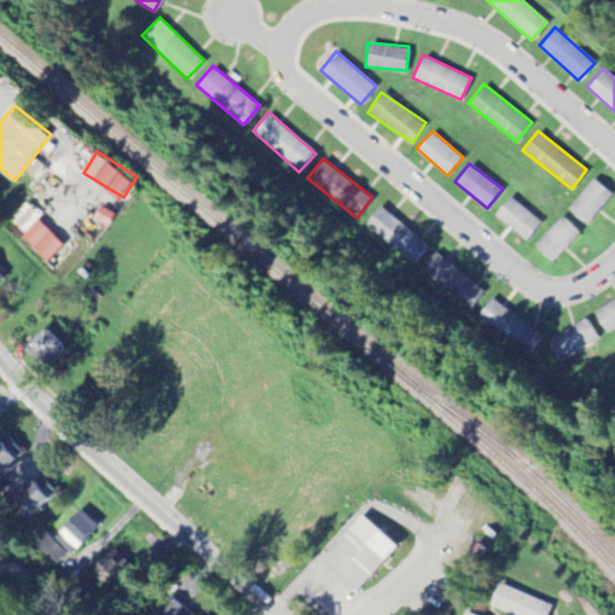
[(567,209),(586,225),(611,192),(592,177),(567,209)]
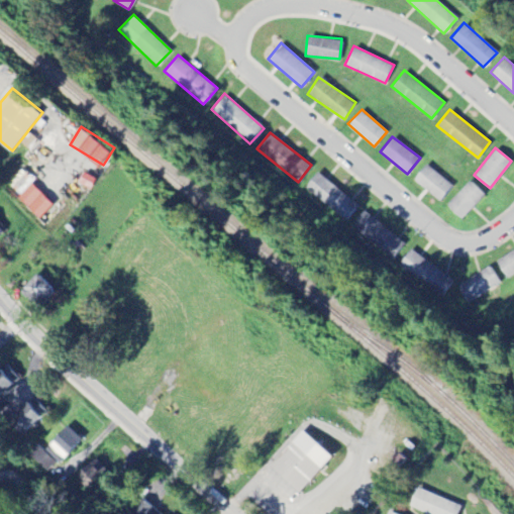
[(452,185),(425,163),(412,179),(439,201),(452,185)]
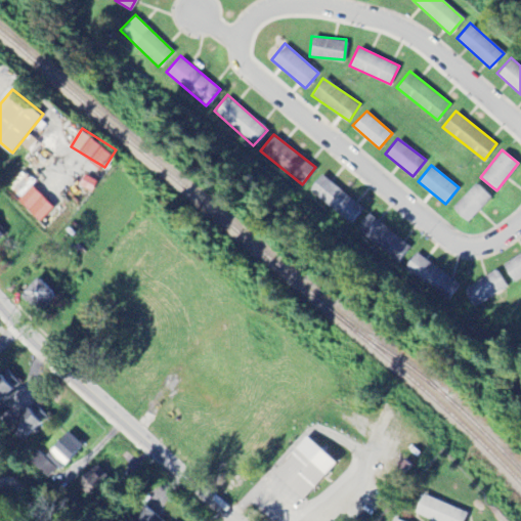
[(361,208),(322,172),(308,187),(347,223),(361,208)]
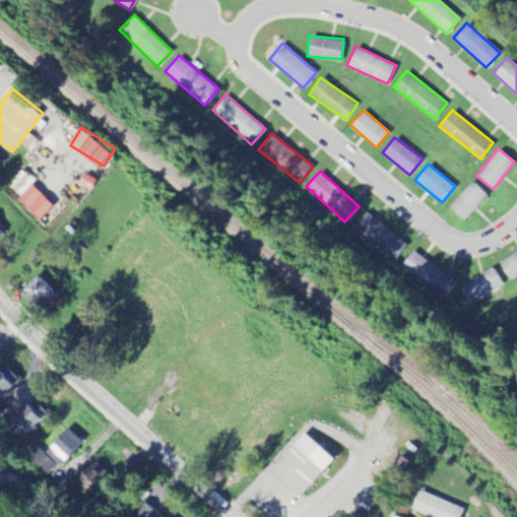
[(487,193),(470,180),(449,206),(465,219),(487,193)]
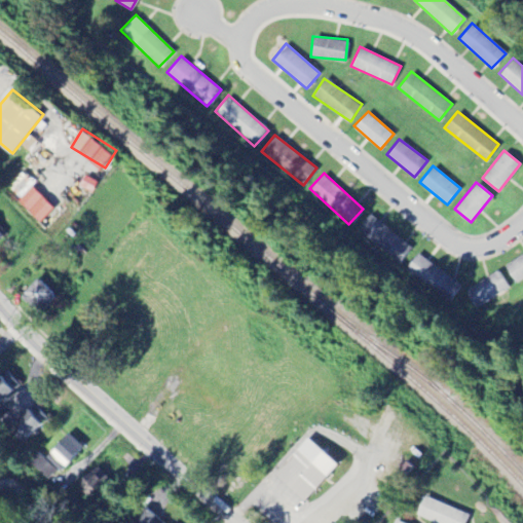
[(52,208),(31,184),(15,198),(36,222),(52,208)]
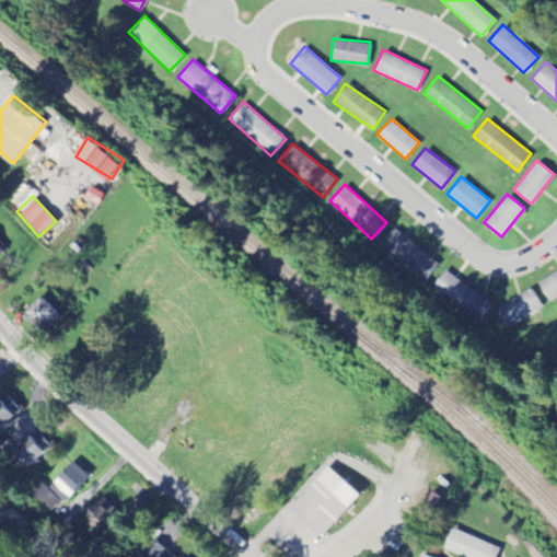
[(421,281),(437,264),(395,225),(380,243),(421,281)]
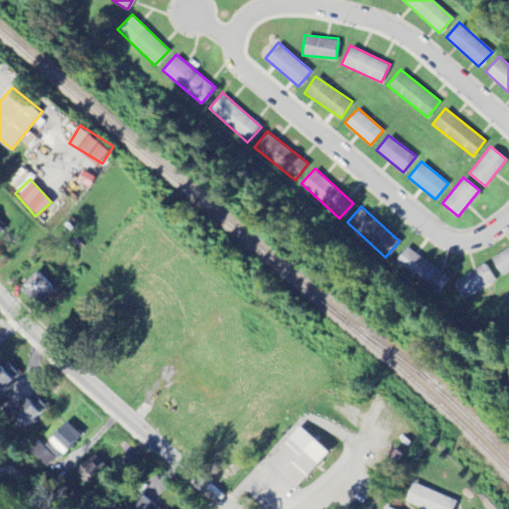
[(448,276),(404,245),(392,262),(436,293),(448,276)]
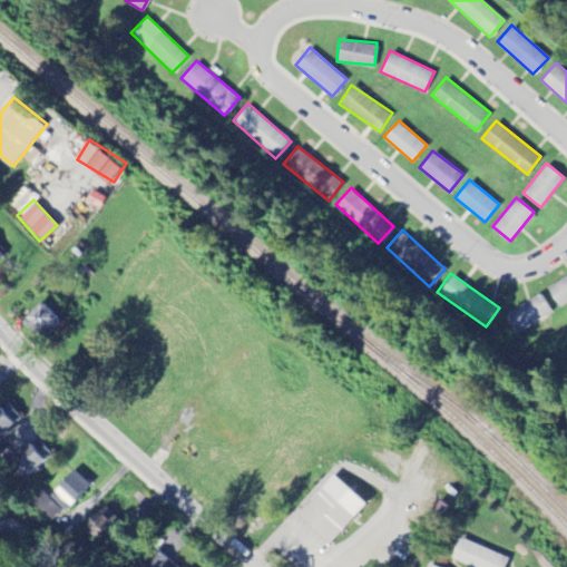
[(558,306),(566,300),(566,274),(546,287),(558,306)]
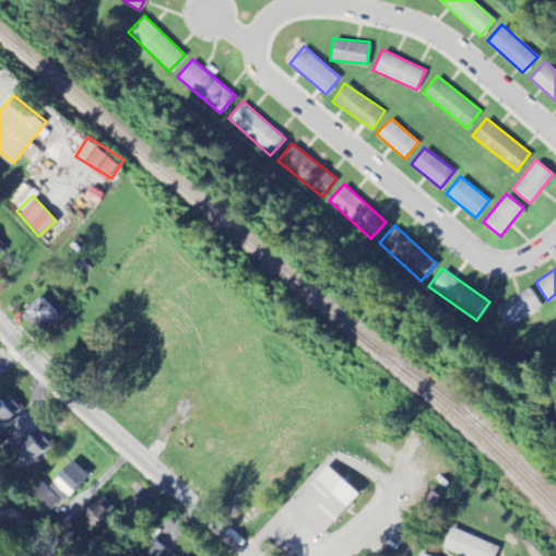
[(542,305),(530,286),(494,308),(505,327),(542,305)]
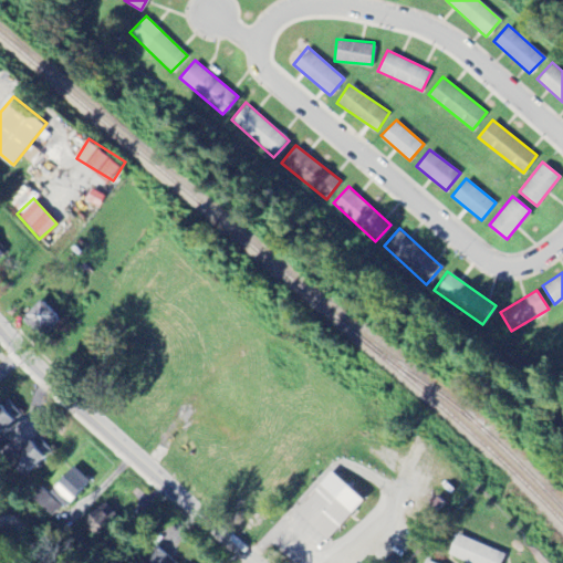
[(42,337),(63,319),(44,298),(23,318),(42,337)]
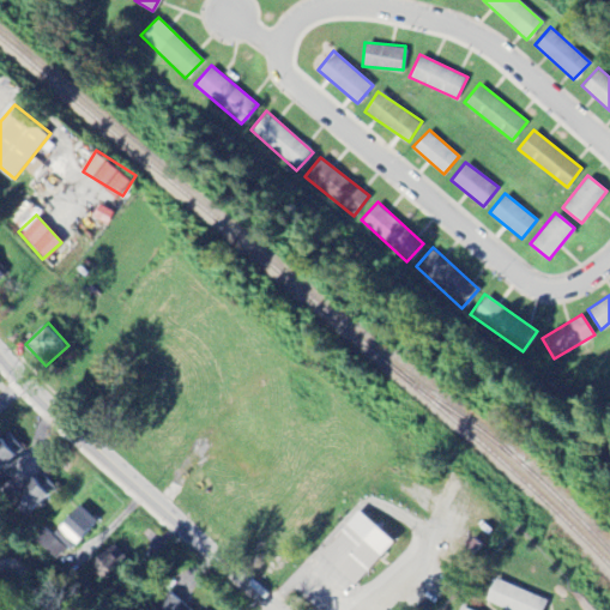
[(25,451),(11,430),(0,438),(0,450),(2,453),(0,454),(0,466),(1,467),(25,451)]
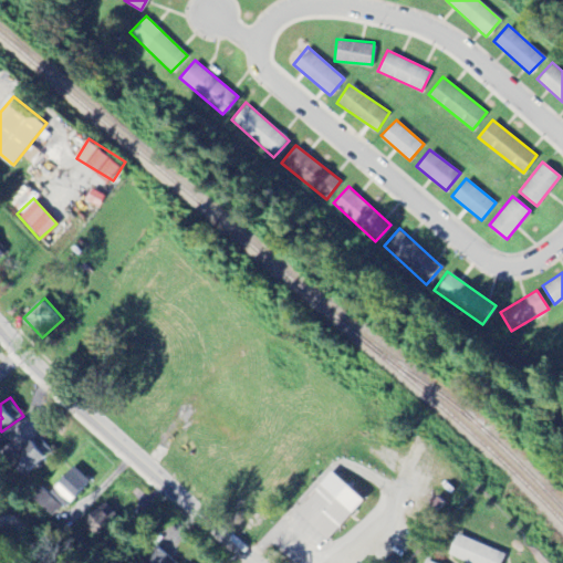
[(31,469),(53,451),(40,435),(17,452),(31,469)]
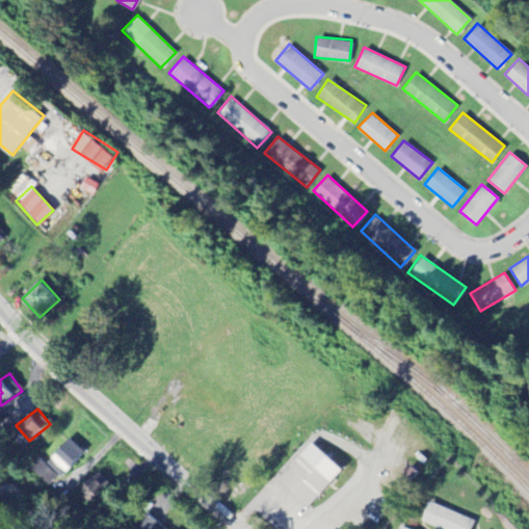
[(83,451),(70,437),(43,463),(40,458),(30,468),(48,485),(83,451)]
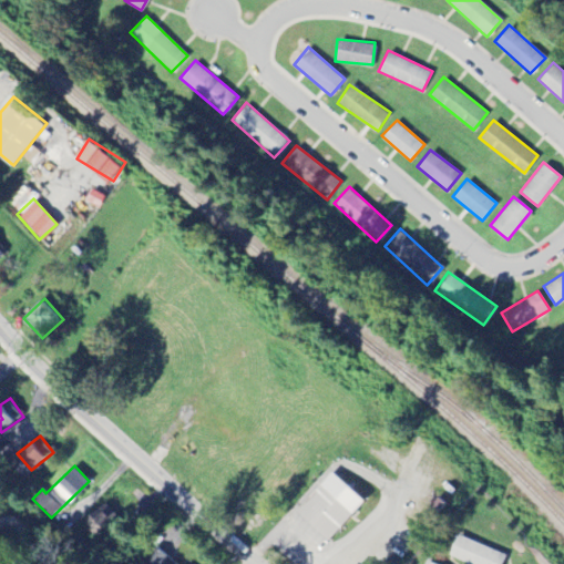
[(368,499),(336,470),(299,511),(330,540),(368,499)]
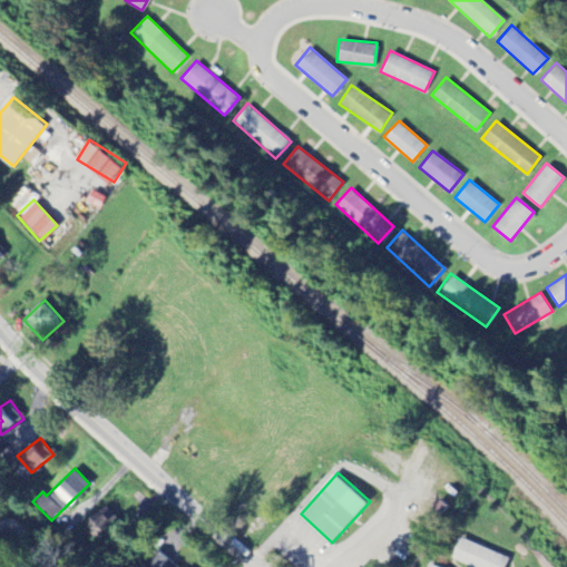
[(98,543),(121,521),(107,505),(84,526),(98,543)]
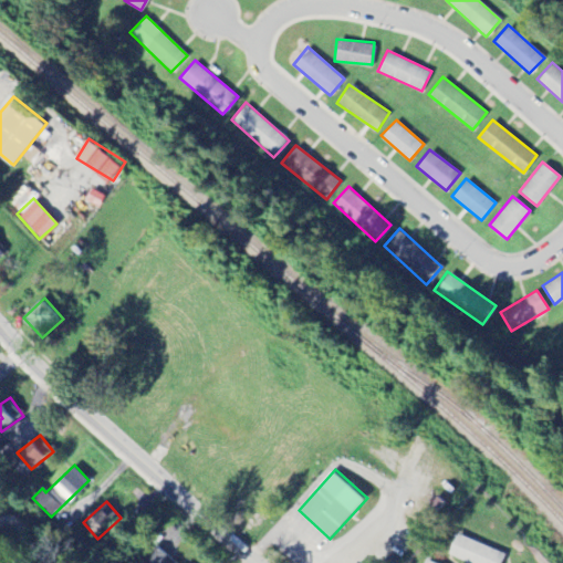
[(471,562),(502,562),(508,552),(458,532),(449,554),(471,562)]
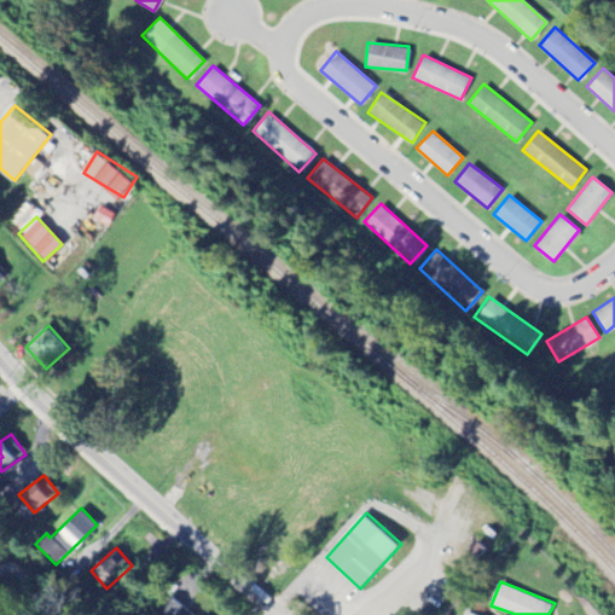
[(158,614),(196,614),(172,595),(156,614),(158,614)]
